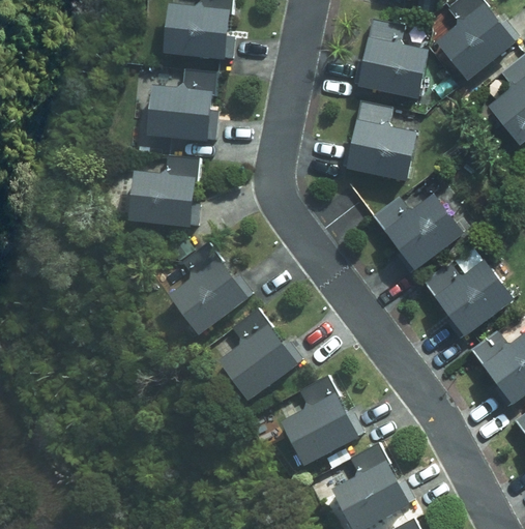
[(228,61),(233,10),(233,0),(198,0),(197,6),(171,4),(166,55),(228,61)]
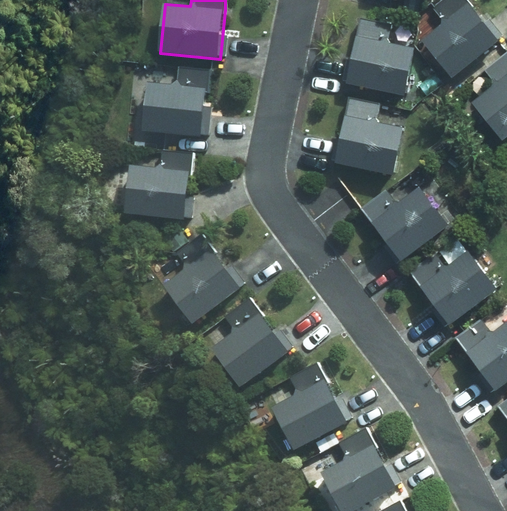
[(498,37),(467,3),(464,0),(443,0),(431,11),(443,24),(423,42),(455,77),(498,37)]
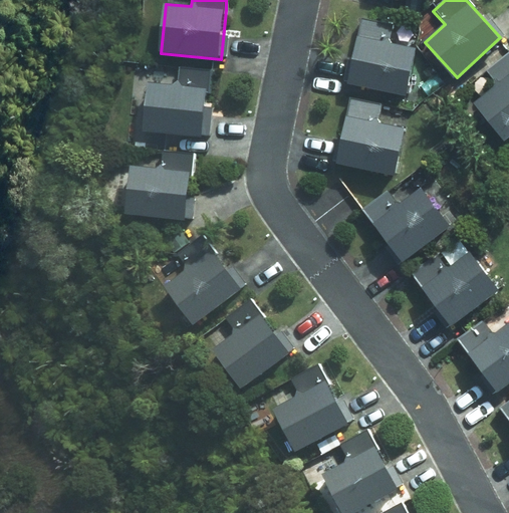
[(416,47),(387,42),(390,24),(360,19),(347,83),(377,89),(407,94),(416,47)]
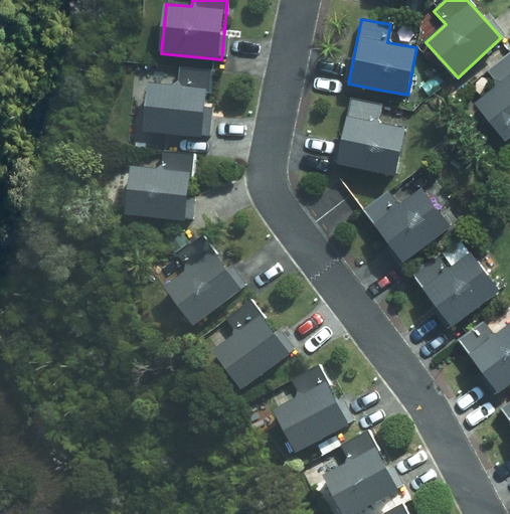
[(509,135),(509,49),(509,48),(484,68),(498,86),(476,104),(504,140),(509,135)]
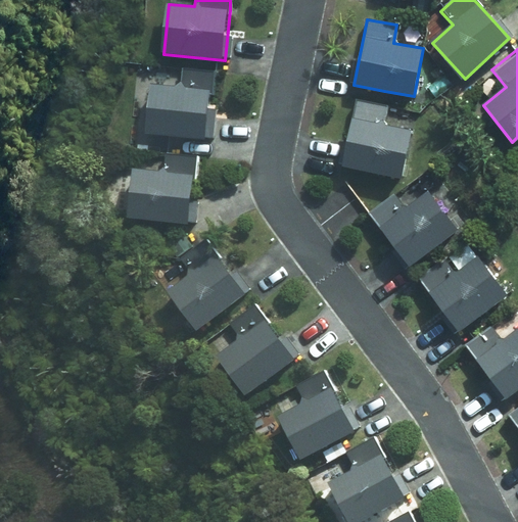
[(207,141),(210,90),(213,70),(183,68),(181,88),(151,86),(147,137),(207,141)]
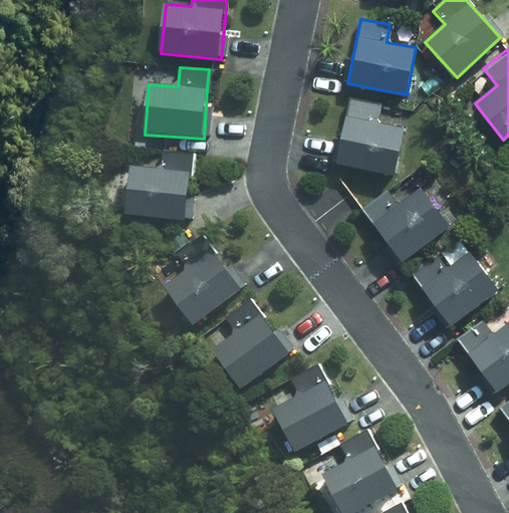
[(349,94),(344,115),(334,161),(397,175),(407,130),(377,122),(382,101),(349,94)]
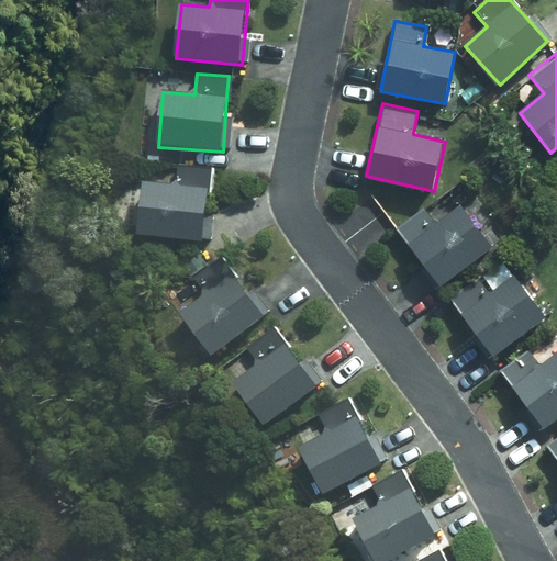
[(208,240),(211,190),(213,168),(175,165),(173,187),(145,184),(141,236),(208,240)]
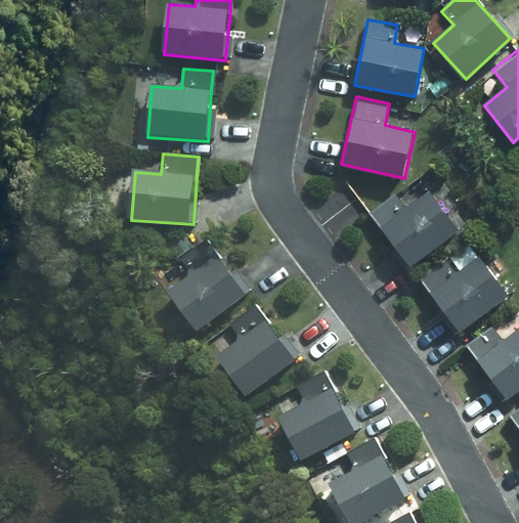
[(366,212),(380,228),(409,267),(458,229),(428,190),(401,212),(388,194),(366,212)]
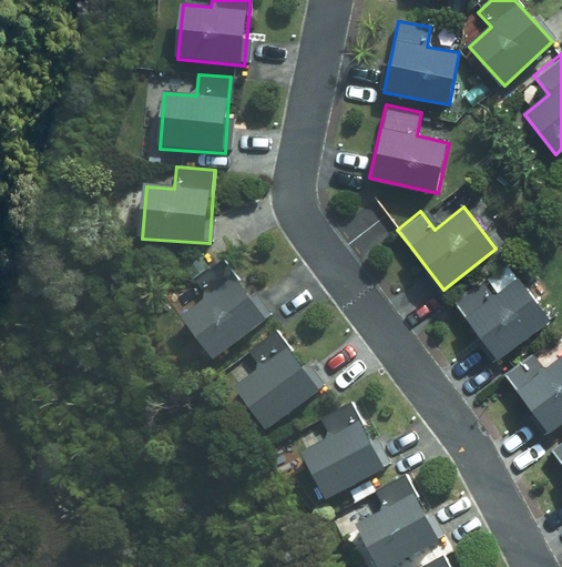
[(236,279),(234,280),(220,262),(195,281),(210,300),(184,320),(218,363),(269,321),(236,279)]
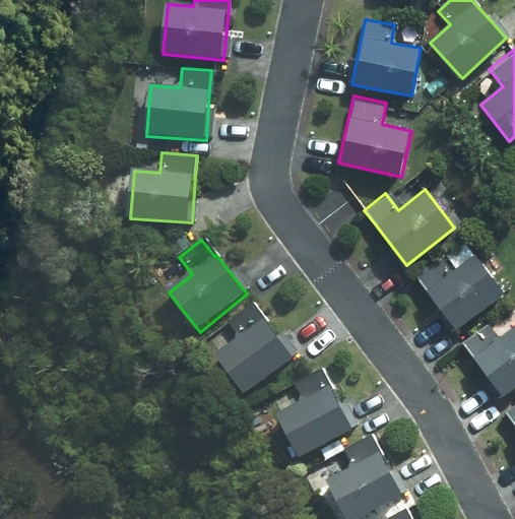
[(412,276),(425,293),(456,330),(504,293),(473,254),(447,274),(435,259),(412,276)]
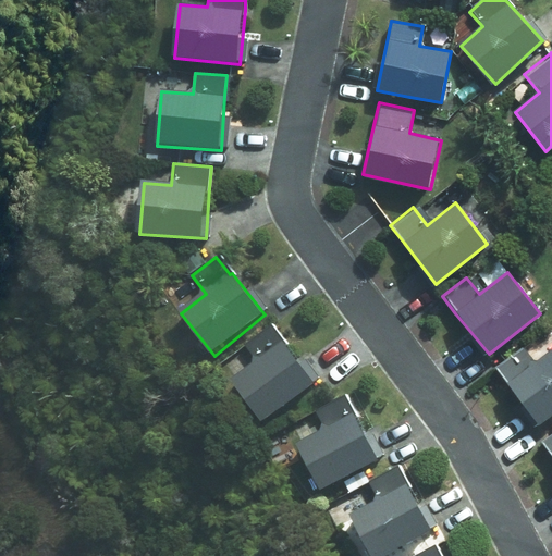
[(316,384),(283,343),(270,326),(245,346),(258,363),(233,382),(266,423),(316,384)]
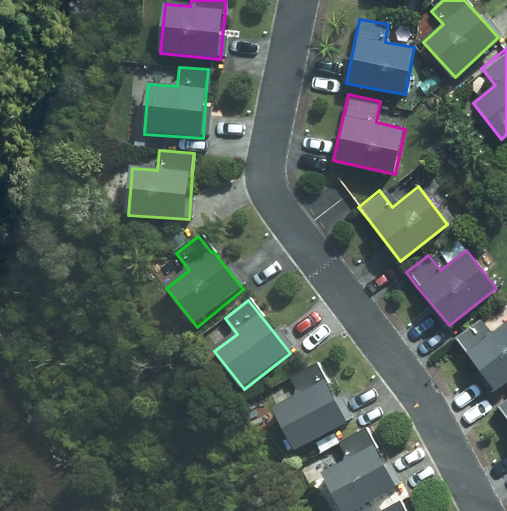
[(452,337),(466,353),(496,390),(506,381),(506,319),(492,332),(479,315),(452,337)]
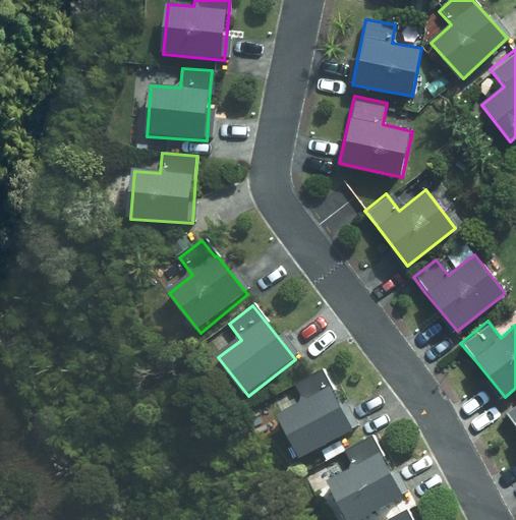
[(351,429),(330,389),(321,371),(291,387),(300,404),(277,417),(298,458),(351,429)]
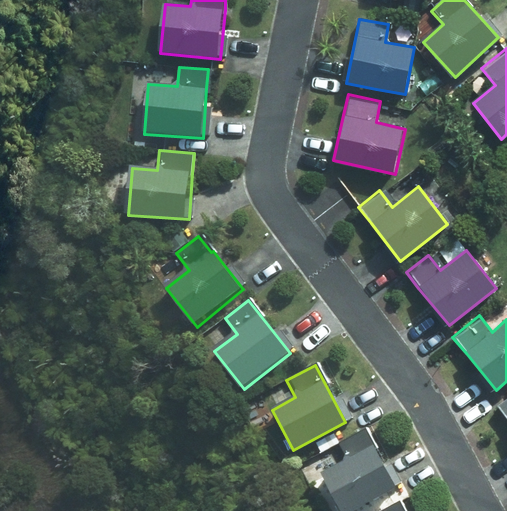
[(506,395),(495,406),(506,420),(506,395)]
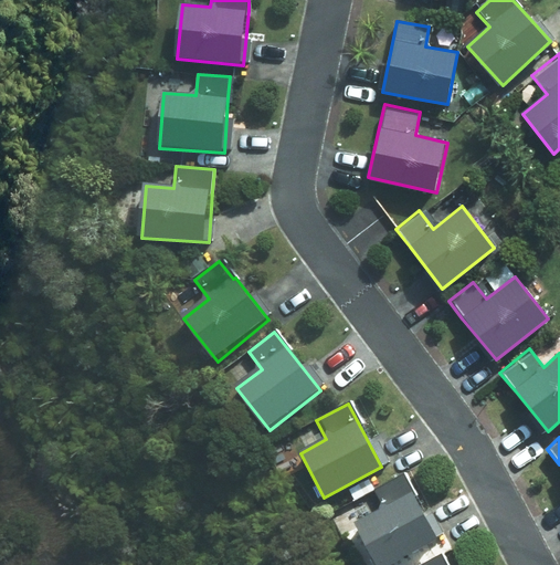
[(388,564),(439,539),(412,492),(403,477),(372,492),(381,508),(355,522),(376,564),(388,564)]
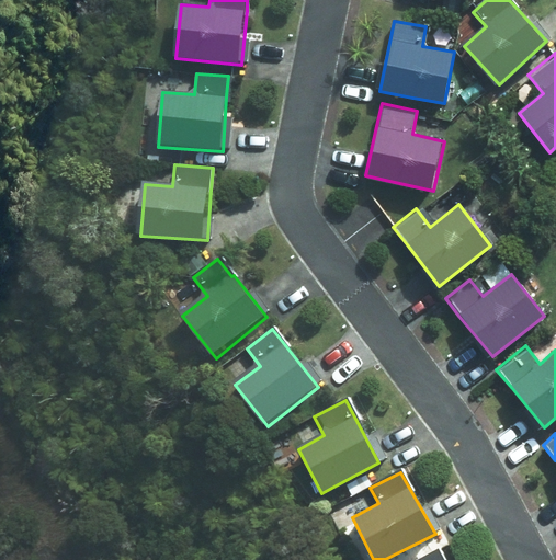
All buildings are outlined.
